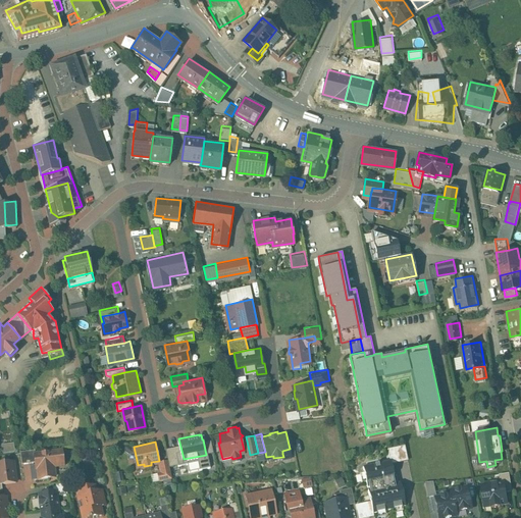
[(388,446),(391,458),(392,458),(392,461),(409,458),(406,443),(388,446)]
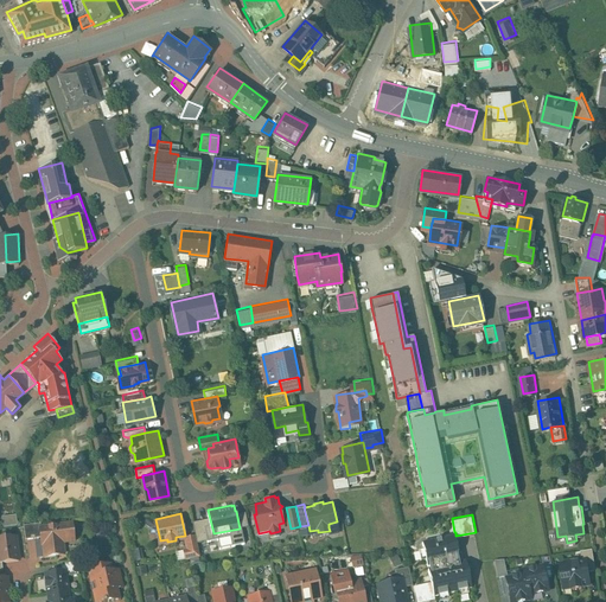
[(40,520),(24,523),(26,536),(42,533),(40,525),(42,525),(40,520)]
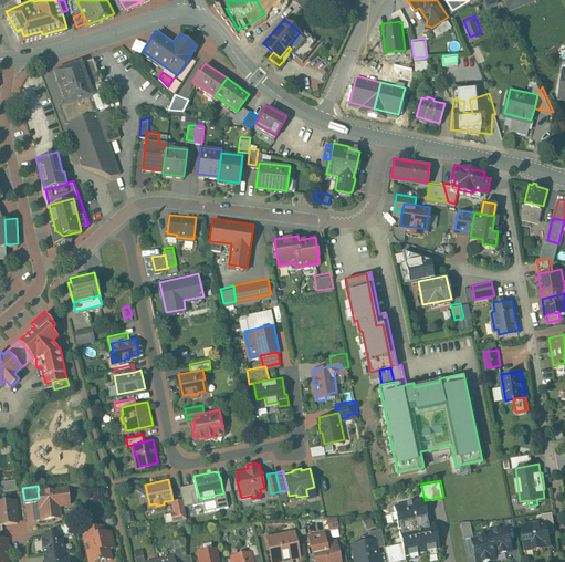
[(39,490),(38,490),(39,498),(40,506),(41,506),(42,517),(55,516),(54,503),(69,501),(67,486),(39,490)]
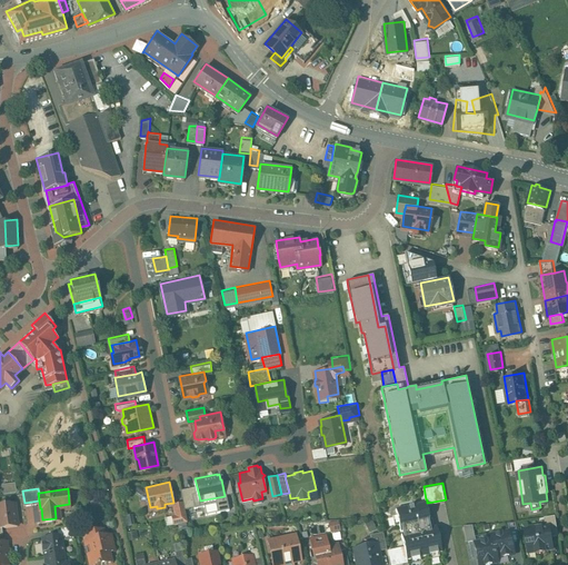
[(426,499),(397,506),(398,513),(400,522),(401,528),(402,528),(404,531),(401,531),(405,544),(406,549),(408,556),(411,556),(420,554),(430,552),(439,549),(442,548),(437,523),(431,525),(429,516),(430,515),(427,503),(427,499),(426,499)]
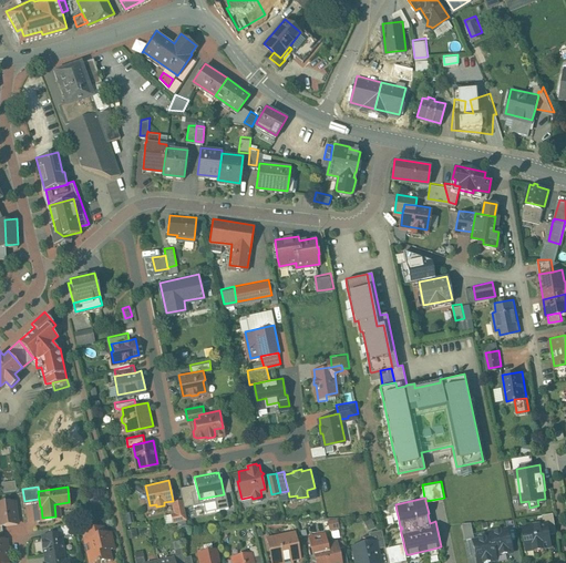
[(183,499),(175,500),(177,510),(172,511),(174,520),(186,518),(183,499)]
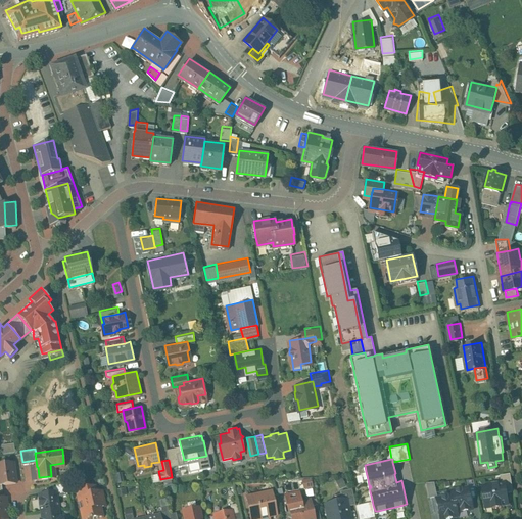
[(13,461),(0,462),(0,482),(2,482),(16,480),(13,461)]
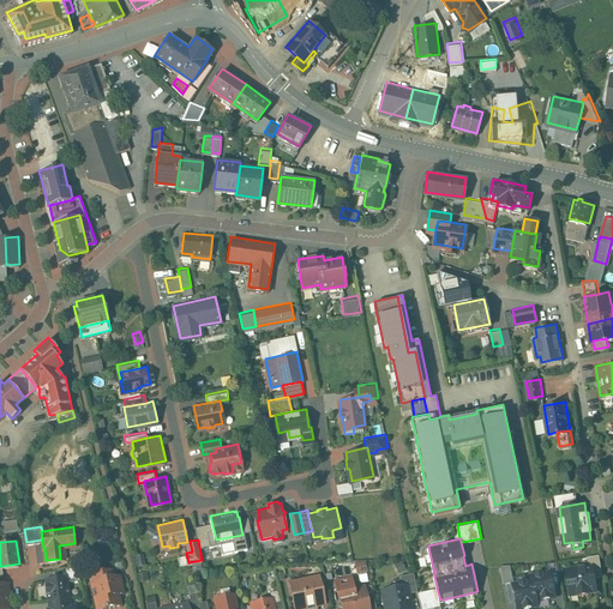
[(600,553),(588,554),(589,564),(593,562),(595,574),(604,573),(600,553)]
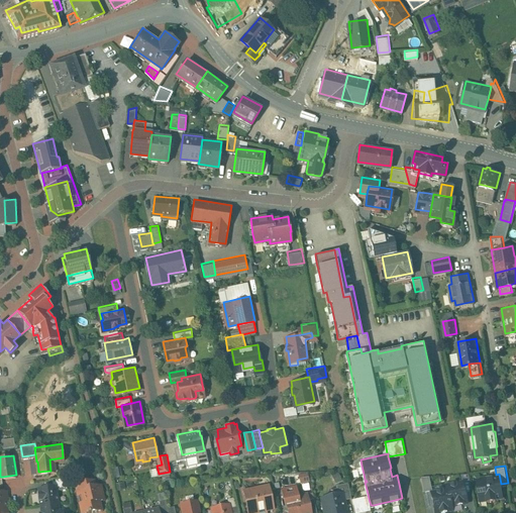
[(308,469),(299,470),(301,479),(310,477),(308,469)]
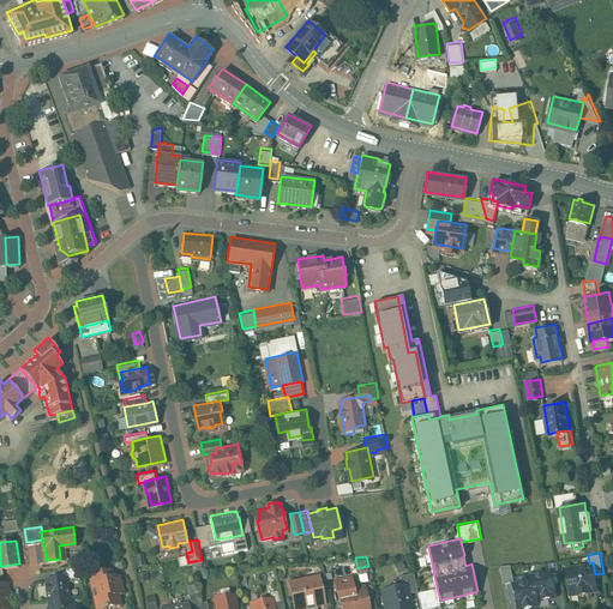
[(510,562),(500,564),(504,580),(514,579),(511,564),(510,562)]
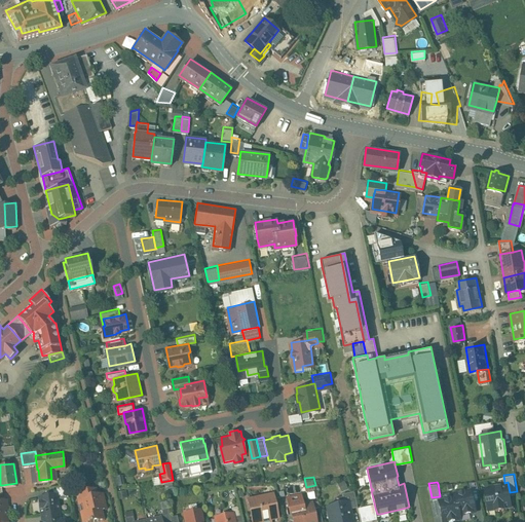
[(504,483),(486,486),(489,505),(495,504),(496,508),(504,507),(504,505),(512,504),(510,492),(508,482),(504,483)]
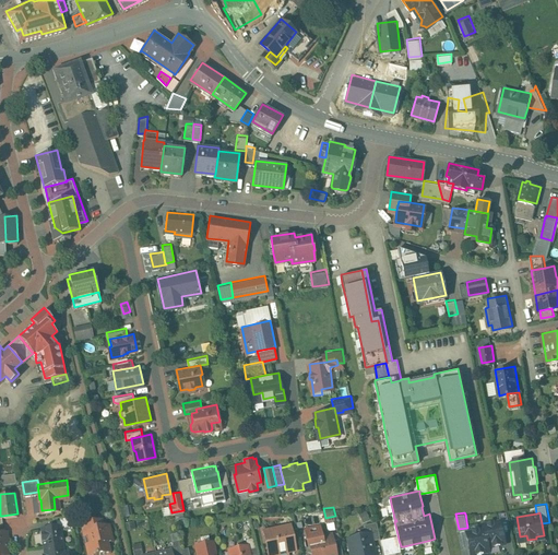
[(71,515),(56,517),(57,523),(61,523),(62,528),(73,527),(71,515)]
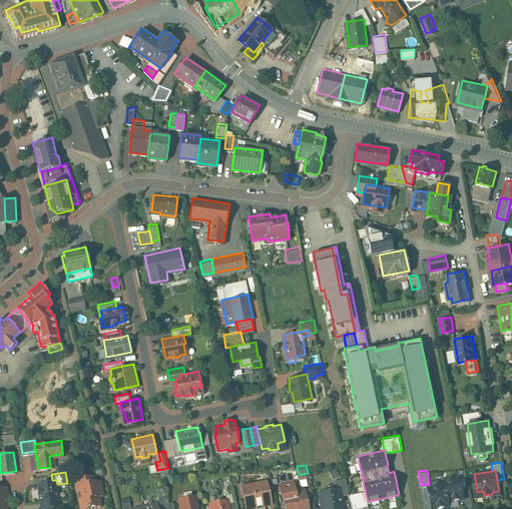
[(94,474),(74,479),(76,488),(79,489),(80,496),(79,497),(81,508),(87,507),(87,508),(90,507),(102,504),(100,494),(104,493),(101,482),(99,482),(95,480),(94,474)]
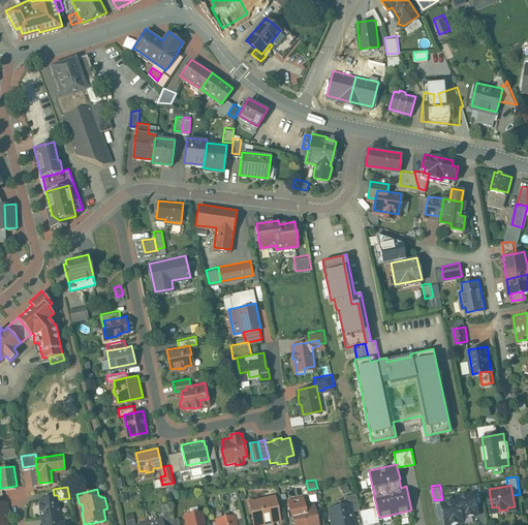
[(474,491),(457,494),(458,498),(462,515),(478,512),(474,491)]
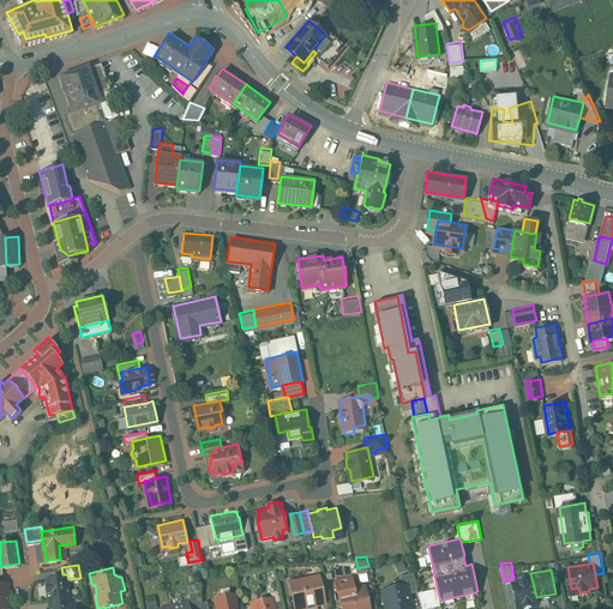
[(414,571),(401,573),(403,584),(407,584),(408,591),(418,589),(414,571)]
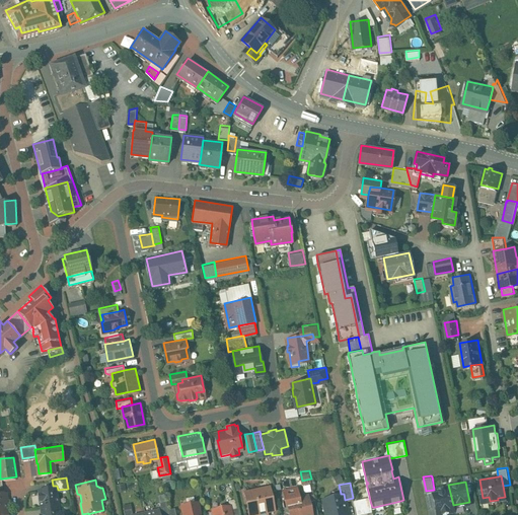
[(53,486),(38,488),(39,493),(40,501),(41,506),(44,506),(44,505),(59,503),(58,490),(57,486),(53,486)]
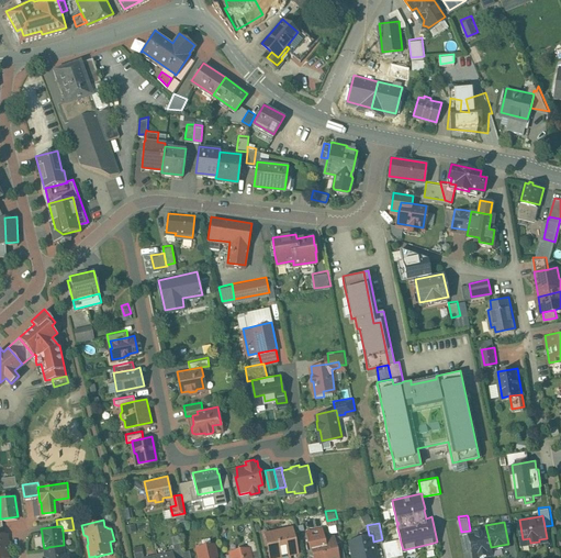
[(292,526),(266,532),(270,551),(280,549),(281,554),(279,554),(280,557),(291,557),(290,551),(296,549),(292,526)]
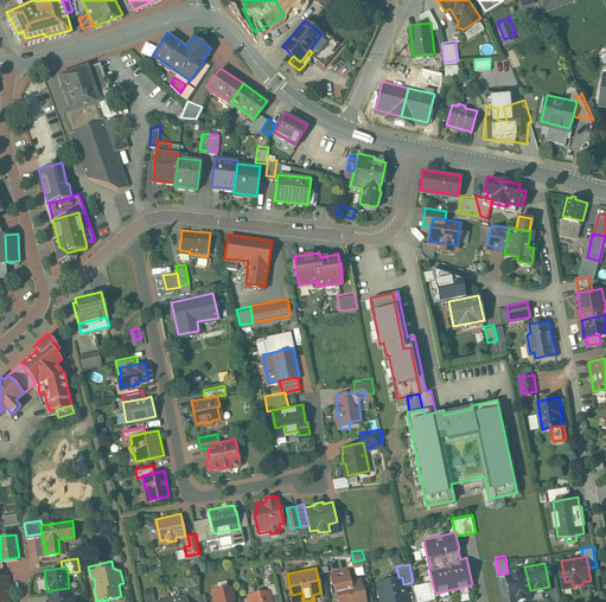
[(346,568),(332,571),(336,590),(338,590),(340,601),(364,601),(365,601),(362,583),(359,577),(350,580),(346,568)]
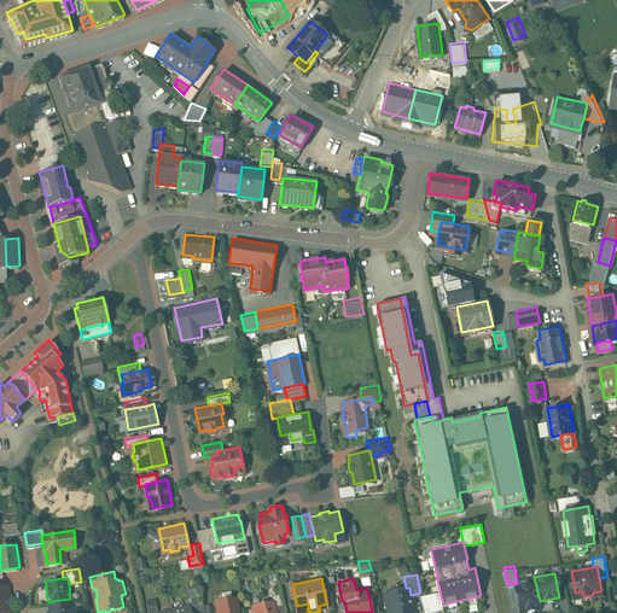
[(535,582),(516,585),(521,611),(541,606),(540,601),(535,582)]
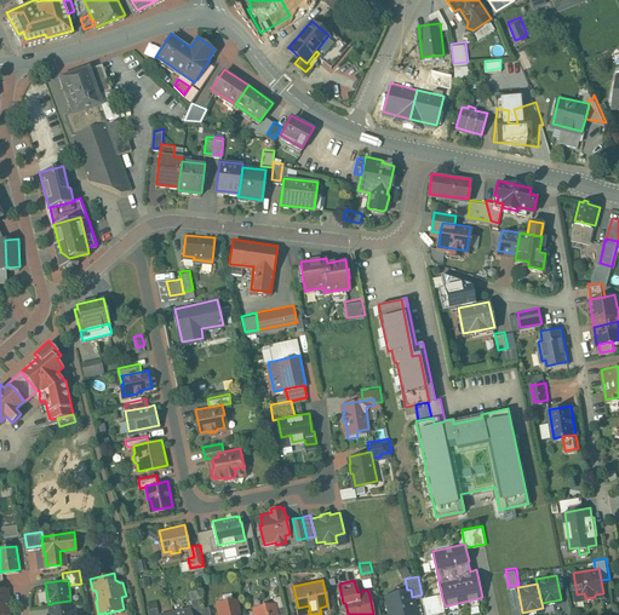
[(9,587),(0,587),(0,610),(10,610),(9,599),(10,599),(9,587)]
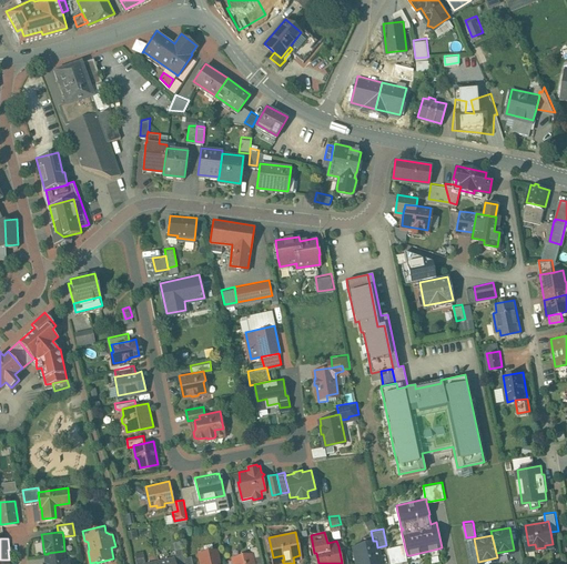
[(373,541),(354,545),(354,546),(356,546),(358,559),(357,559),(358,563),(374,563),(381,563),(377,547),(376,541),(373,541)]
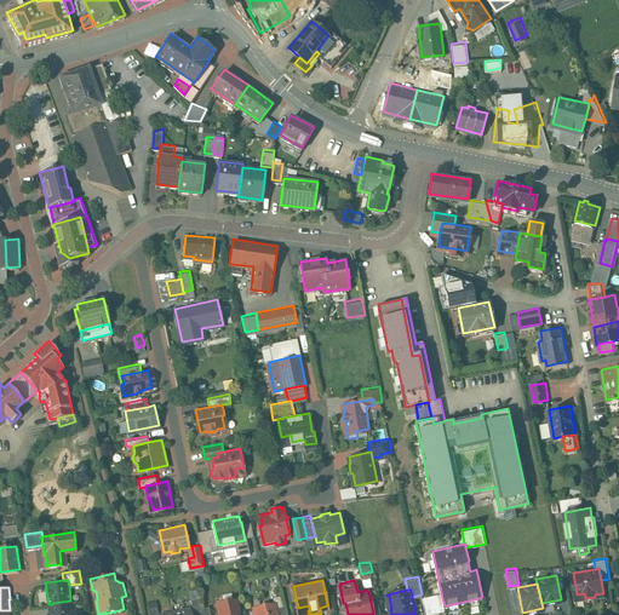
[(441,592),(423,596),(424,602),(442,598),(441,592)]
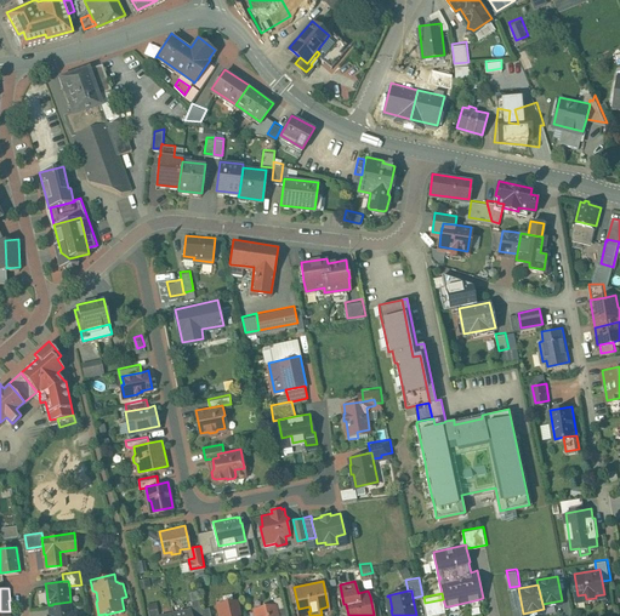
[(377,595),(370,597),(374,615),(382,614),(377,595)]
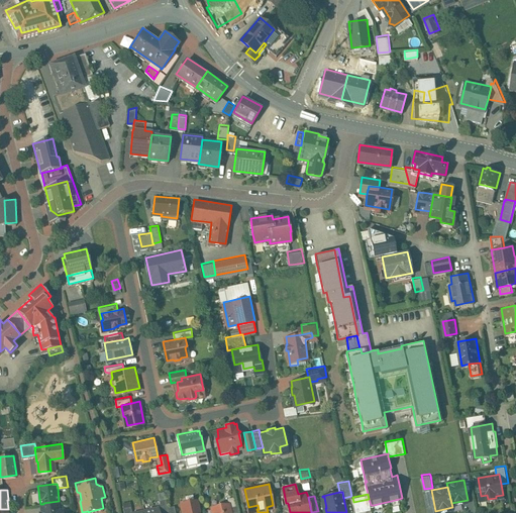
[(166,497),(160,498),(163,511),(169,509),(168,505),(166,497)]
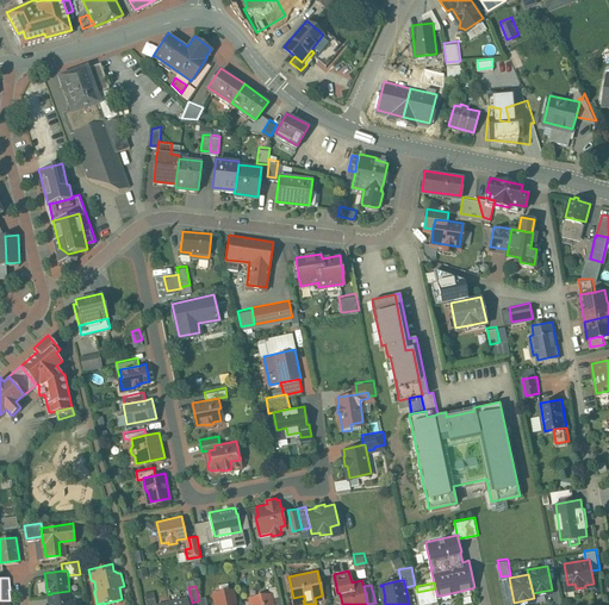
[(236,604),(232,588),(213,592),(216,604),(236,604)]
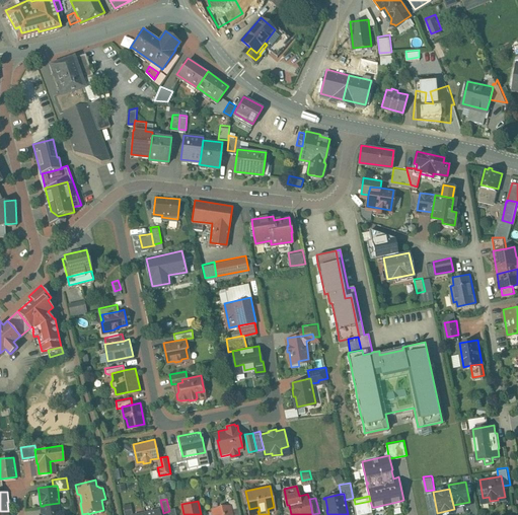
[(59,503),(44,505),(44,506),(45,512),(60,510),(59,503)]
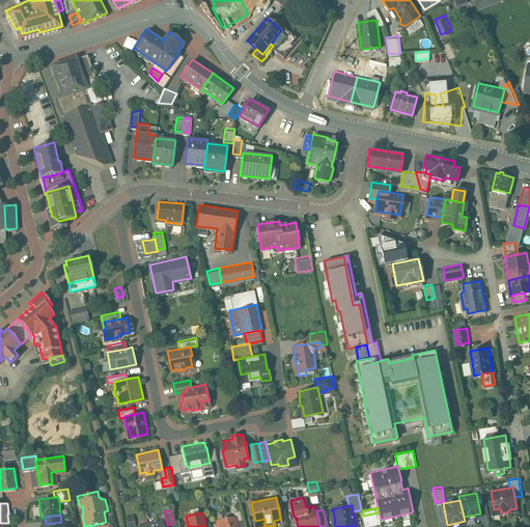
[(235,516),(218,520),(219,526),(238,526),(236,519),(235,516)]
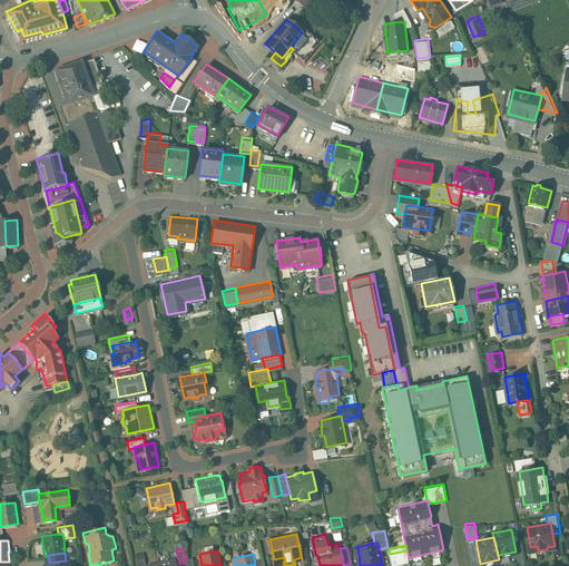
[(145,556),(136,558),(137,565),(144,565),(145,565),(147,564),(145,556)]
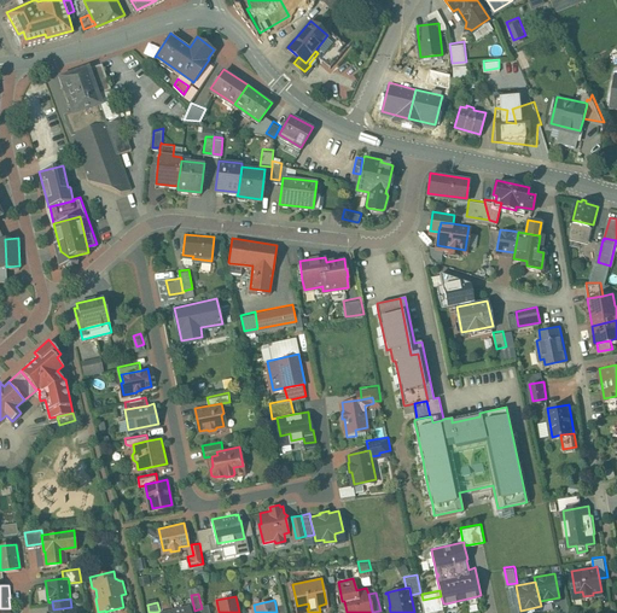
[(286,612),(284,602),(275,603),(277,612),(286,612)]
